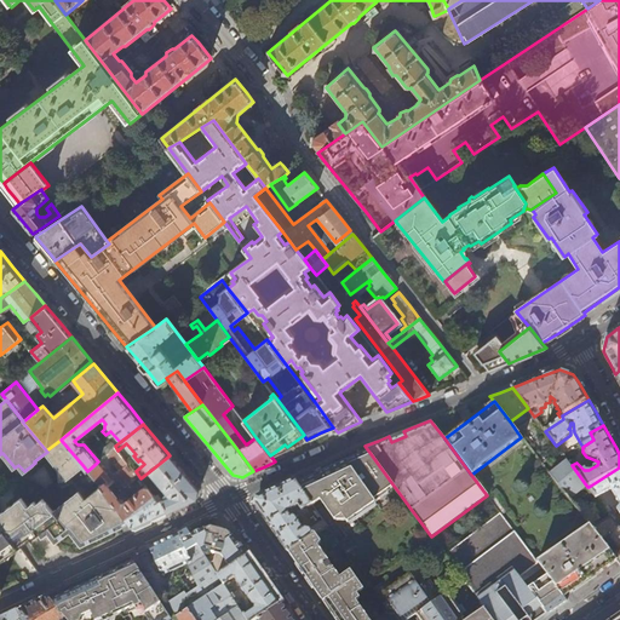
[(84,466),(61,440),(46,451),(47,452),(44,454),(57,471),(58,482),(65,480),(84,466)]
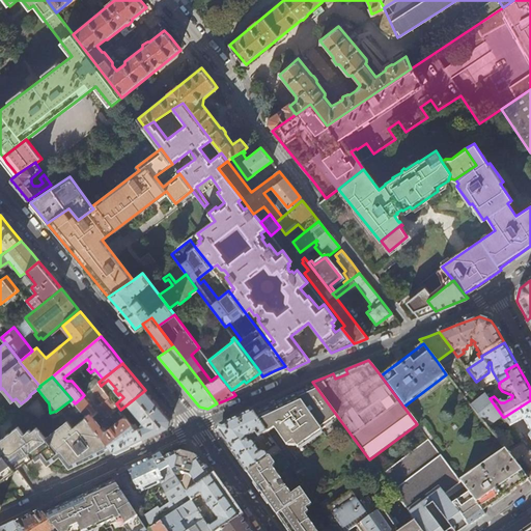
[(89,390),(91,388),(98,383),(94,379),(86,387),(89,390)]
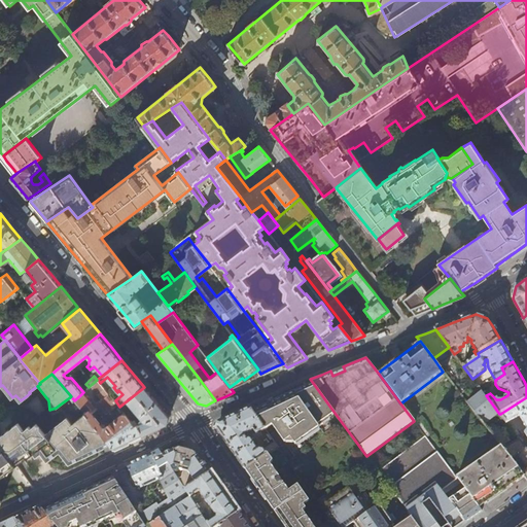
[(98,379),(97,380),(91,385),(102,399),(98,402),(106,413),(117,403),(115,400),(100,383),(98,379)]
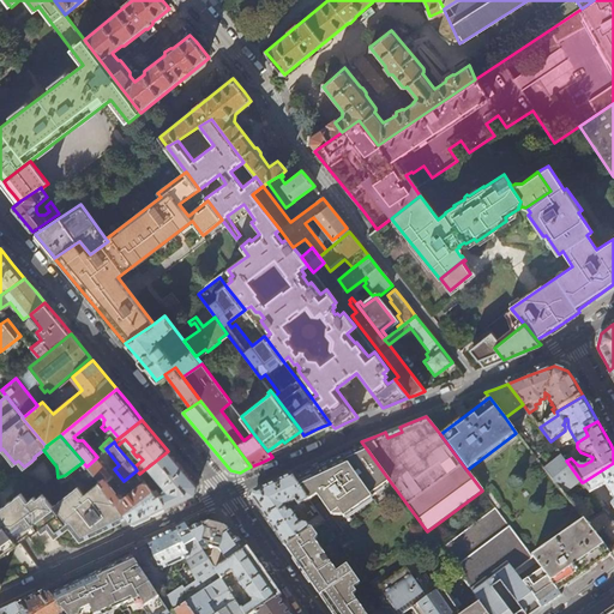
[(537,459),(541,464),(548,459),(547,457),(551,453),(553,456),(559,451),(554,445),(537,459)]
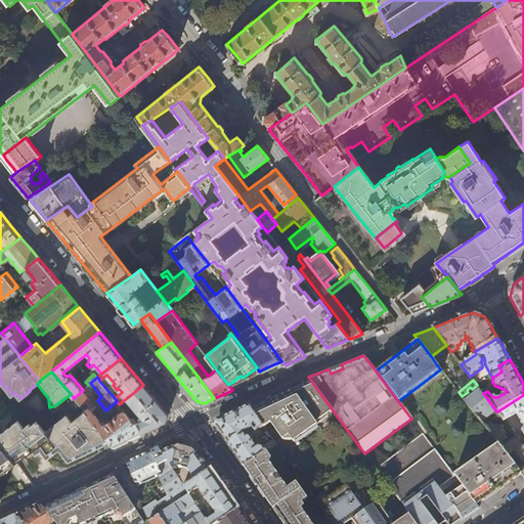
[(311,381),(252,409),(264,427),(271,422),(284,439),(289,435),(294,441),(317,424),(315,422),(333,410),(311,381)]
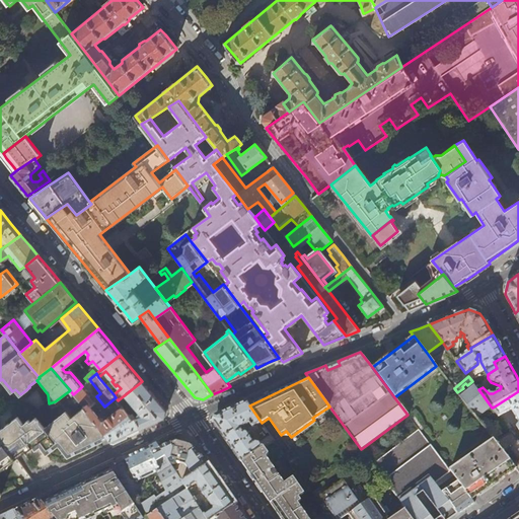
[(142,381),(118,400),(120,403),(126,397),(139,414),(138,415),(137,415),(134,416),(135,420),(140,429),(150,425),(164,418),(166,410),(152,392),(142,381)]
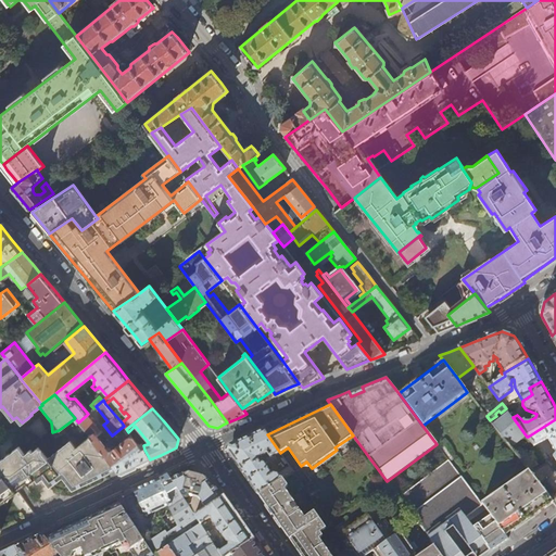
[(512,447),(527,437),(513,417),(508,413),(493,425),(512,447)]
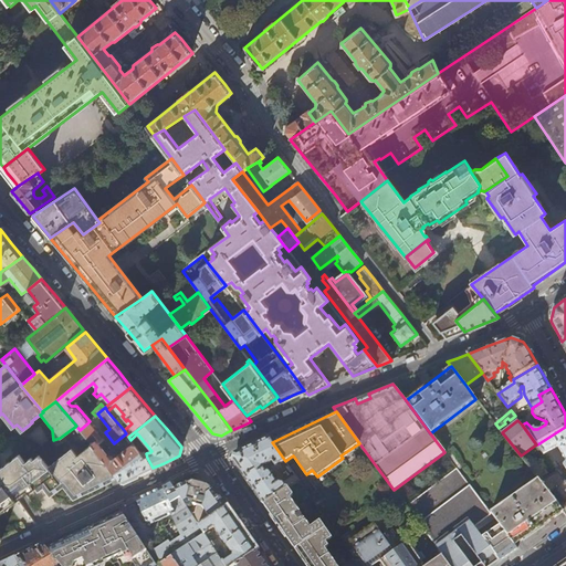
[(88,422),(80,430),(91,443),(91,444),(118,478),(123,482),(134,477),(153,468),(147,458),(145,459),(133,443),(113,459),(107,459),(107,456),(97,442),(102,438),(88,422)]
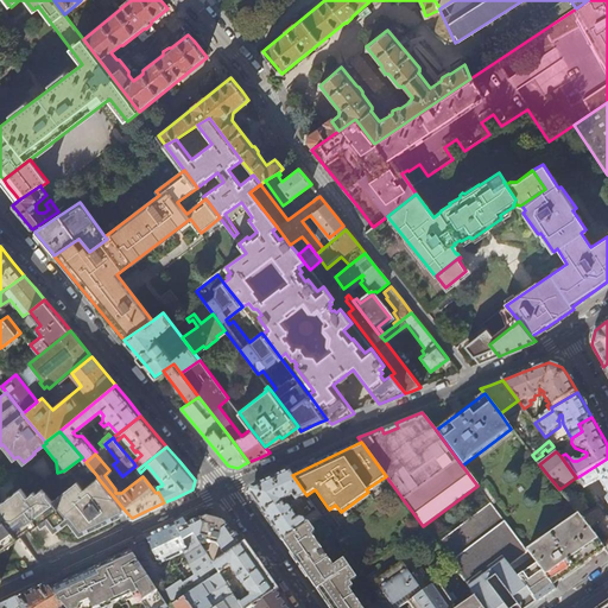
[(607,458),(577,477),(586,488),(599,480),(607,495),(607,458)]
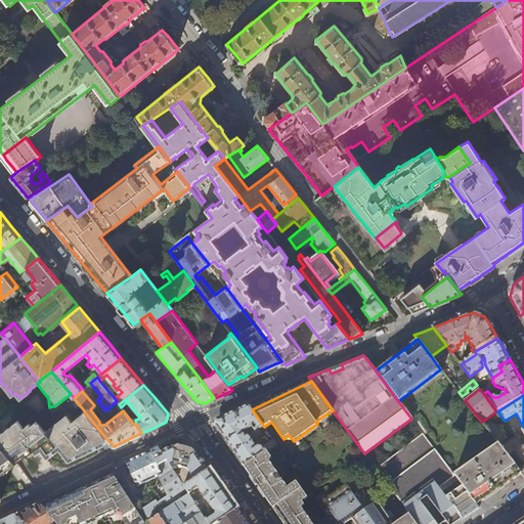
[(265,428),(264,427),(252,409),(249,405),(224,417),(218,420),(216,427),(230,447),(244,467),(276,445),(276,444),(273,440),(262,447),(258,445),(256,446),(249,436),(260,432),(259,429),(265,428)]
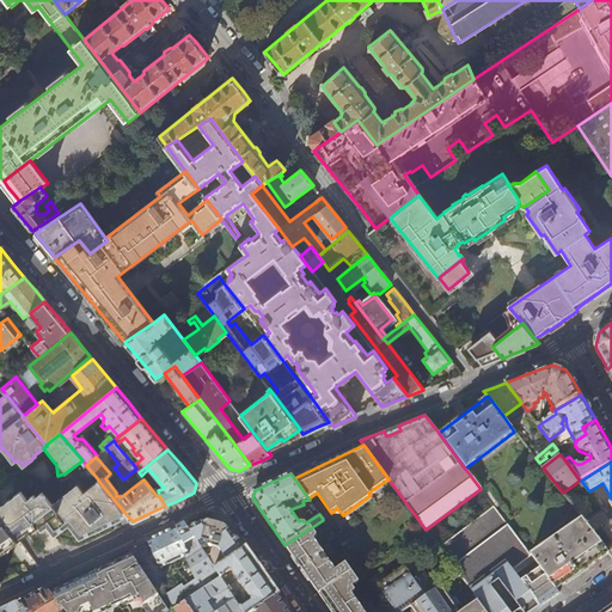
[(128,516),(98,481),(83,493),(99,514),(112,505),(115,507),(104,515),(112,525),(117,522),(128,516)]
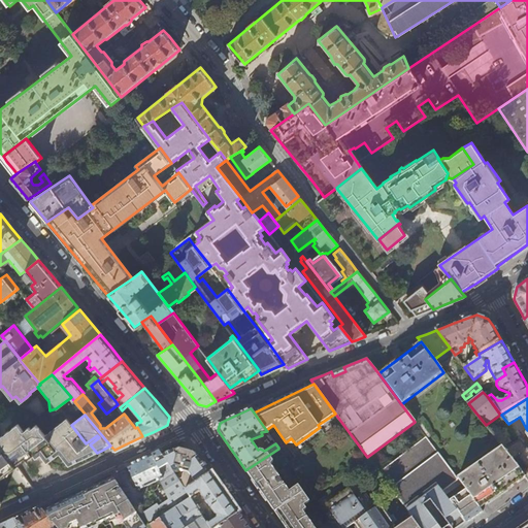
[(90,444),(99,437),(97,435),(86,443),(71,425),(66,419),(44,436),(35,425),(30,429),(28,427),(23,431),(18,425),(0,436),(0,446),(13,465),(15,466),(31,455),(34,459),(39,455),(45,463),(58,454),(67,466),(85,458),(97,453),(90,444)]
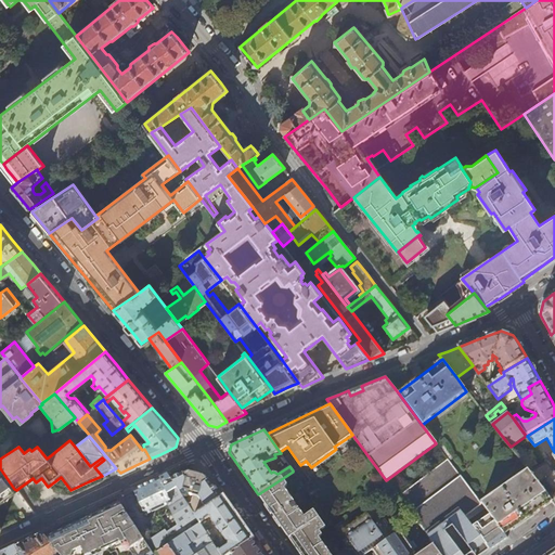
[(513,450),(528,470),(539,485),(544,480),(554,493),(550,498),(552,501),(554,504),(554,473),(547,463),(534,472),(531,466),(534,465),(523,449),(519,446),(513,450)]
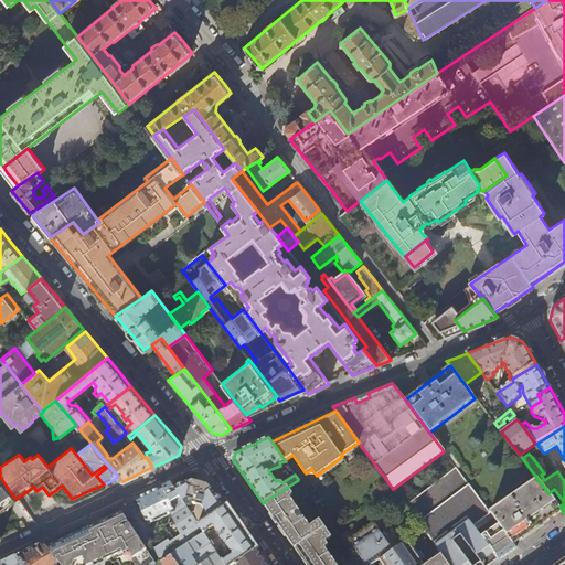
[(479,531),(476,528),(492,515),(490,512),(457,468),(405,505),(441,554),(449,564),(491,564),(500,560),(483,537),(479,531)]
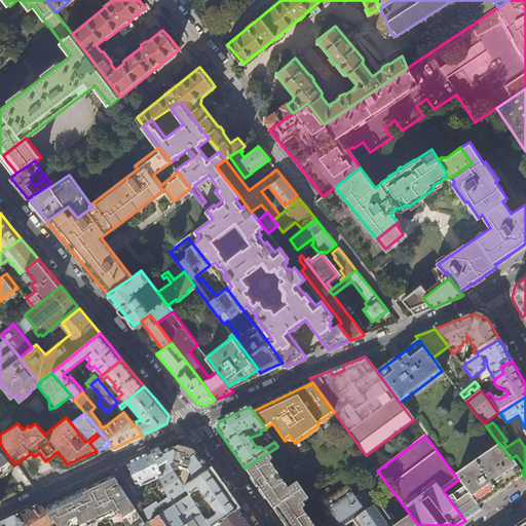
[(0,473),(13,463),(0,444),(0,473)]
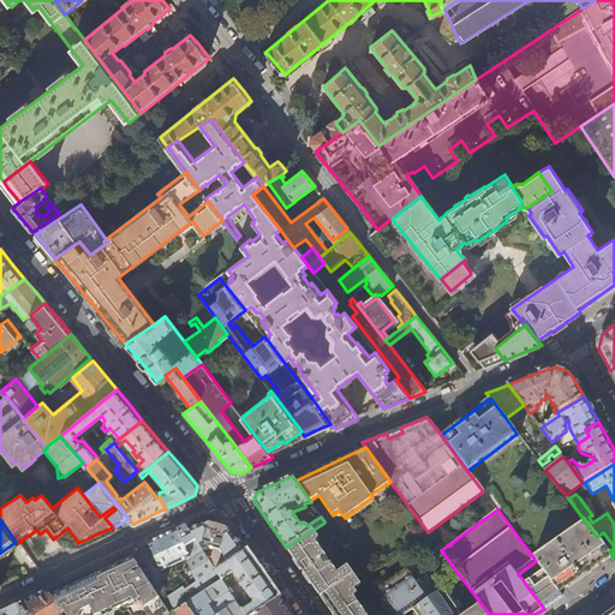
[(196,541),(198,544),(203,542),(209,543),(208,548),(213,549),(210,556),(208,559),(215,569),(245,551),(232,533),(227,526),(224,525),(222,525),(213,524),(213,523),(209,521),(190,531),(196,541)]
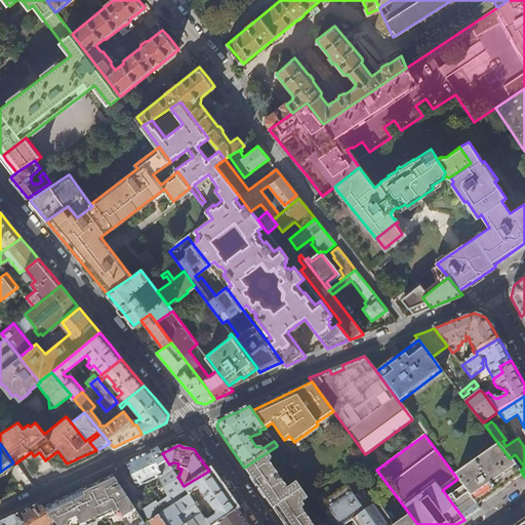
[(520,471),(510,458),(499,445),(455,476),(457,479),(460,483),(465,488),(478,506),(484,500),(511,483),(522,474),(520,471)]
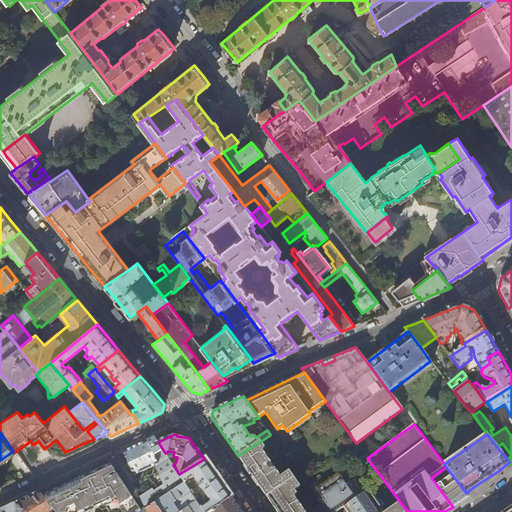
[(282,466),(273,452),(279,448),(270,435),(238,456),(251,474),(271,502),(303,482),(289,462),(282,466)]
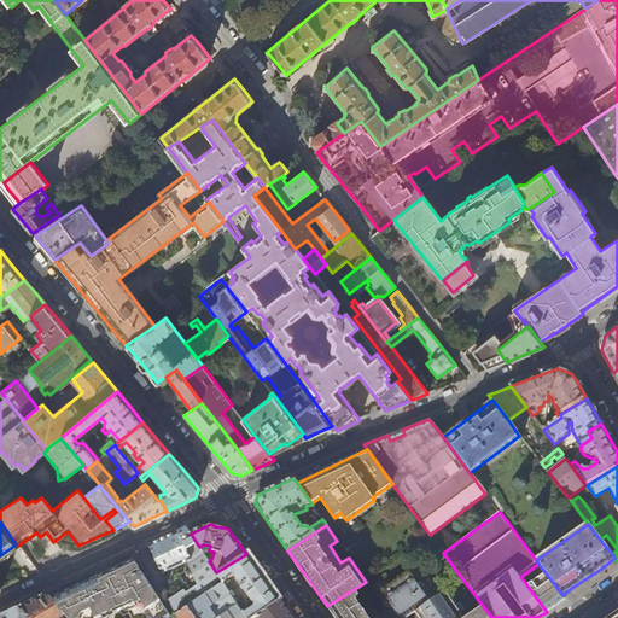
[(170,536),(149,546),(161,573),(187,561),(191,560),(186,549),(197,543),(191,534),(190,532),(180,537),(178,532),(170,536)]
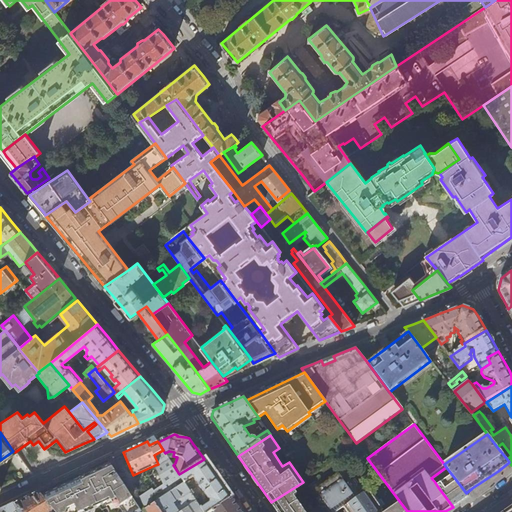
[(204,511),(201,507),(185,482),(179,474),(173,465),(165,453),(163,450),(154,455),(158,464),(155,465),(164,483),(153,491),(151,488),(139,496),(147,508),(155,502),(161,511),(204,511)]
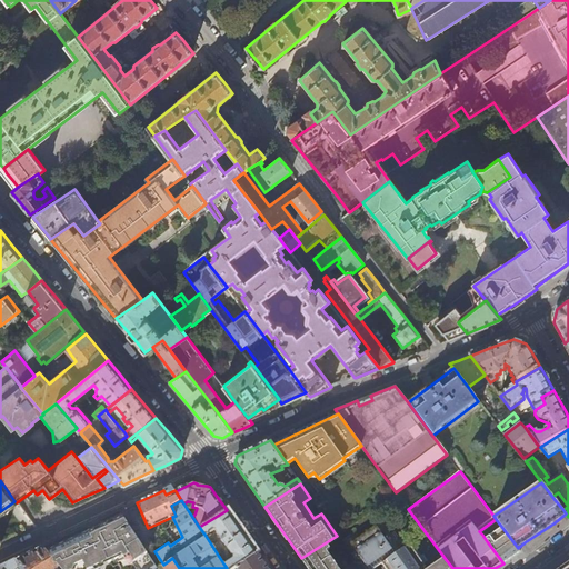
[(227,510),(199,527),(206,536),(215,530),(233,558),(223,563),(227,568),(233,568),(257,553),(241,532),(227,510)]
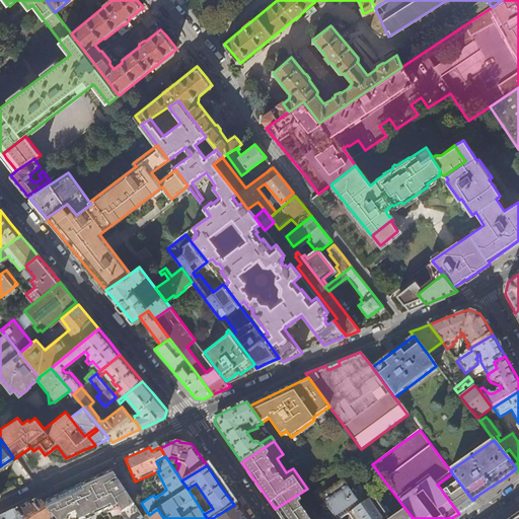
[(142,518),(144,518),(112,469),(94,478),(78,486),(61,494),(44,503),(54,516),(56,518),(142,518)]
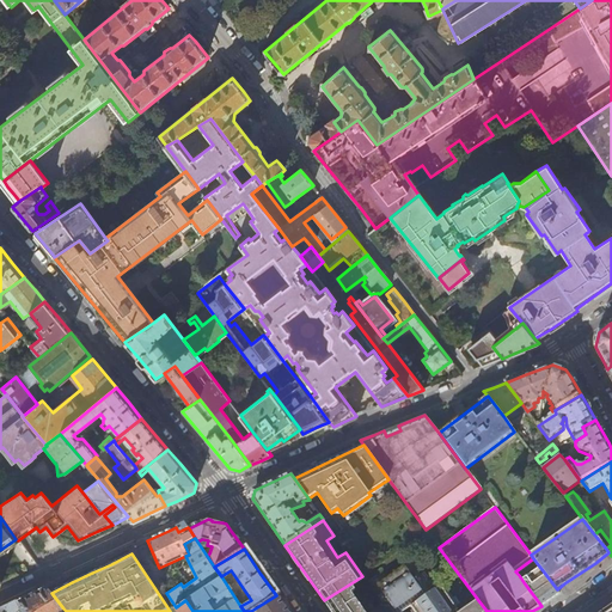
[(515,571),(519,575),(537,563),(533,558),(515,571)]
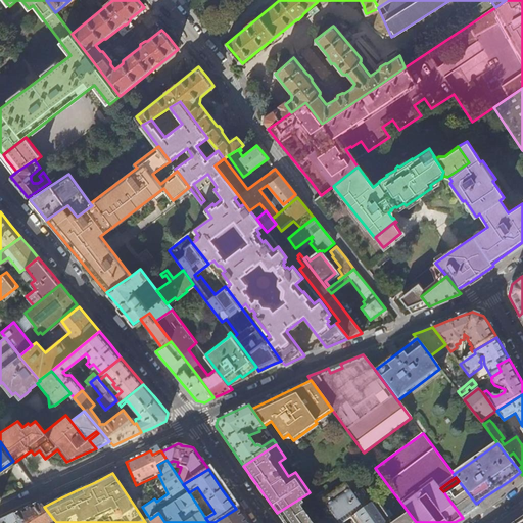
[(374,522),(364,508),(372,503),(361,488),(352,494),(344,483),(330,493),(326,488),(315,496),(333,522),(344,522),(352,517),(357,522),(374,522)]
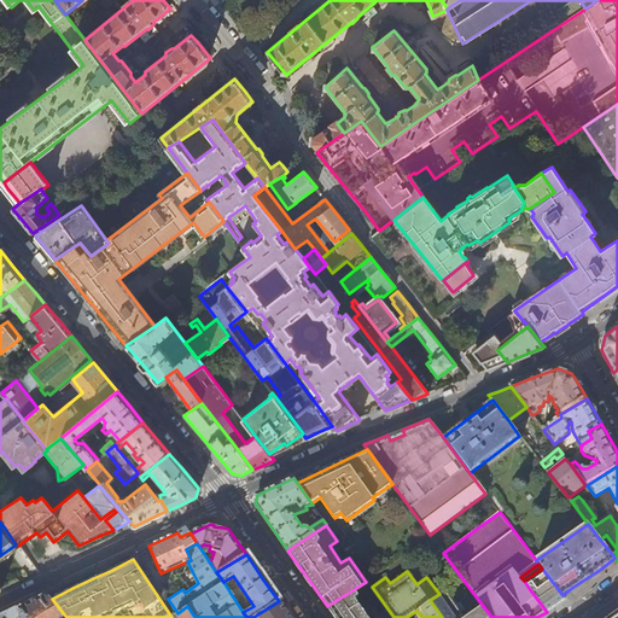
[(529,588),(547,612),(565,599),(563,595),(547,575),(529,588)]
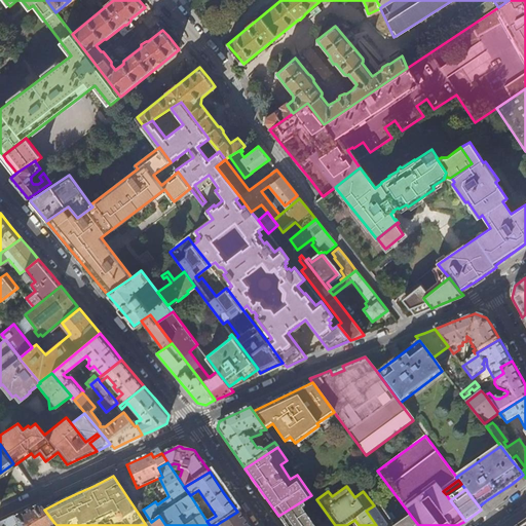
[(335,525),(316,499),(312,494),(311,495),(278,516),(285,525),(335,525)]
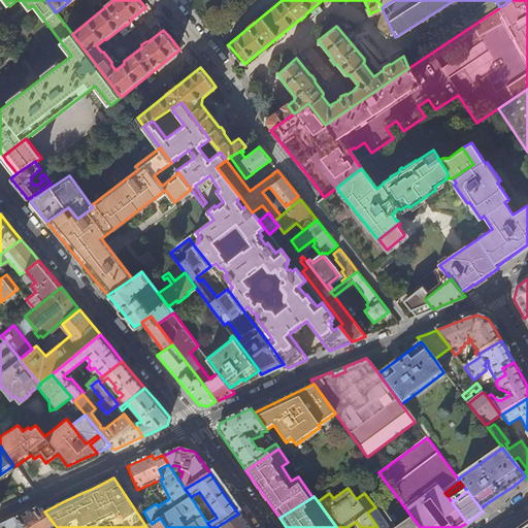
[(420,527),(413,518),(398,527),(393,527),(394,526),(380,505),(375,508),(375,507),(367,513),(377,527),(420,527)]
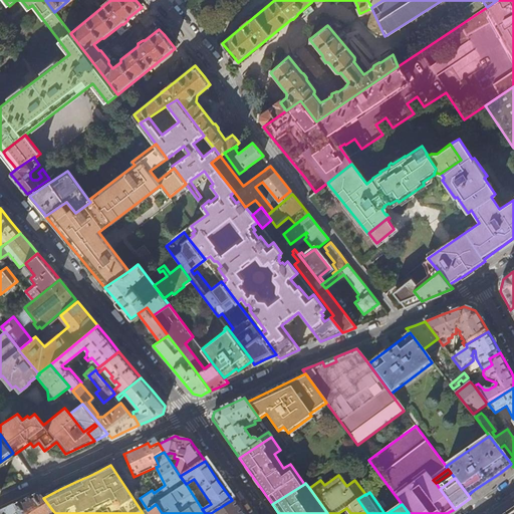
[(32,497),(15,505),(22,513),(49,513),(53,511),(43,498),(39,494),(32,497)]
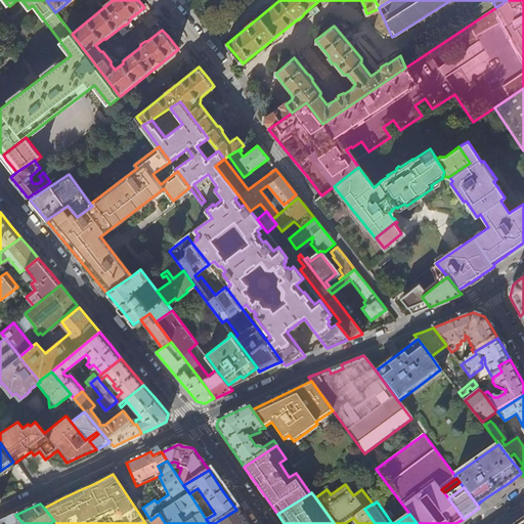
[(236,510),(215,523),(246,523),(236,510)]
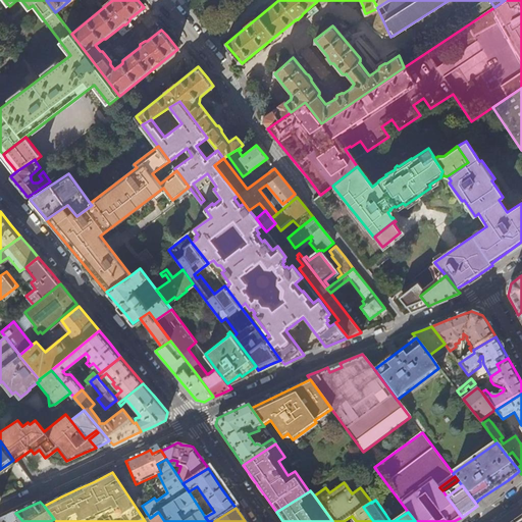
[(164,521),(158,512),(150,518),(149,518),(151,521),(164,521)]
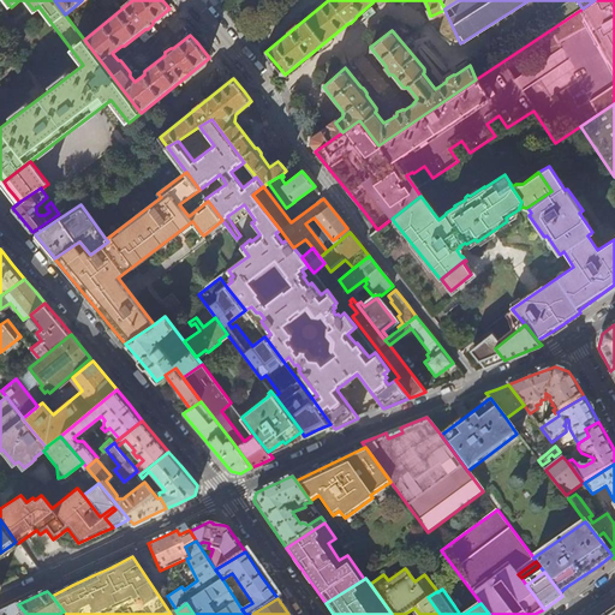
[(27,614),(18,604),(0,613),(0,614),(27,614)]
